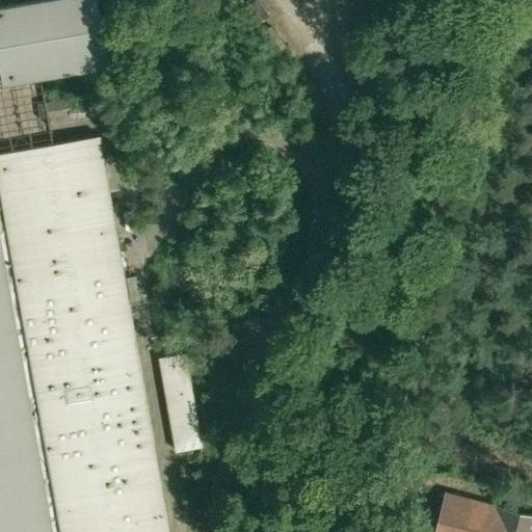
[(98,0),(31,0),(0,5),(0,58),(4,84),(109,65),(98,0)]
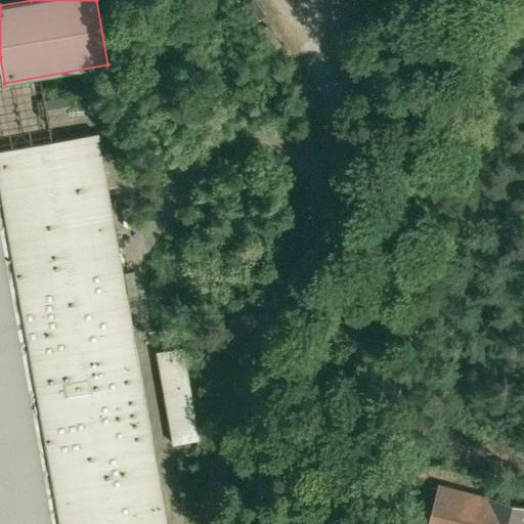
[(466,68),(459,67),(456,75),(465,77),(466,68)]
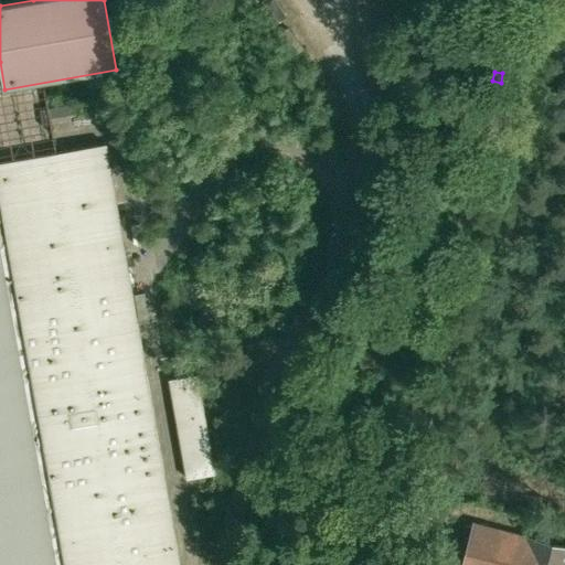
[(74,114),(72,104),(45,108),(48,119),(74,114)]
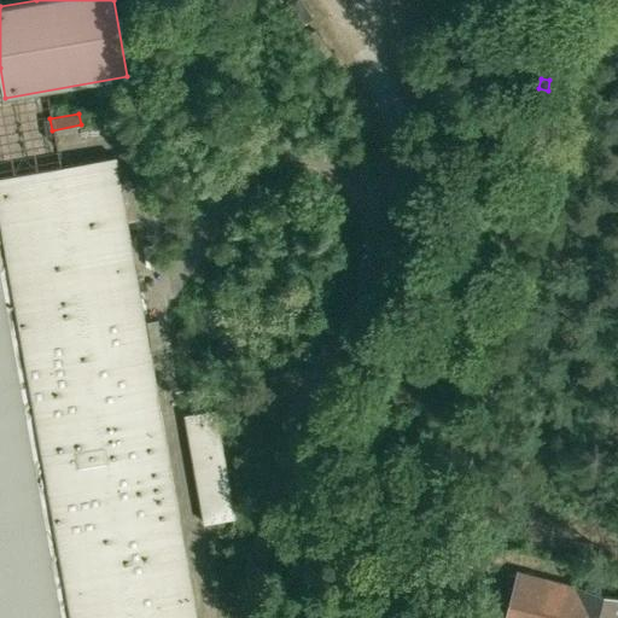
[(0,617),(197,617),(161,414),(151,417),(149,404),(159,402),(116,158),(0,178),(0,617)]
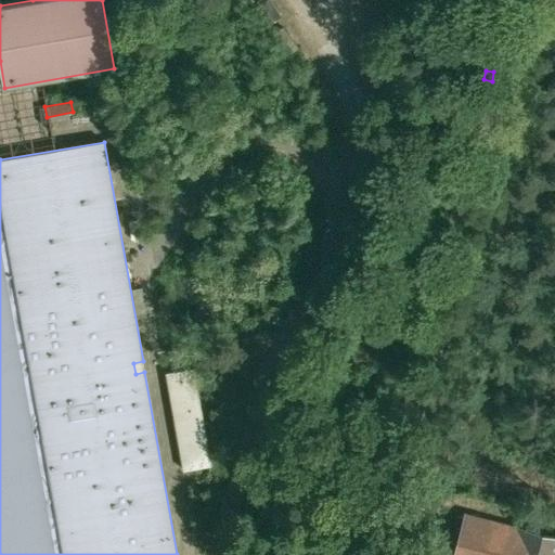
[(194,368),(167,373),(184,470),(211,465),(194,368)]
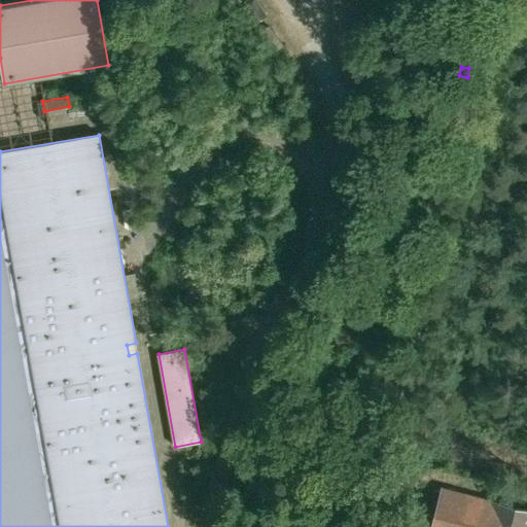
[(181,482),(190,480),(189,472),(180,475),(181,482)]
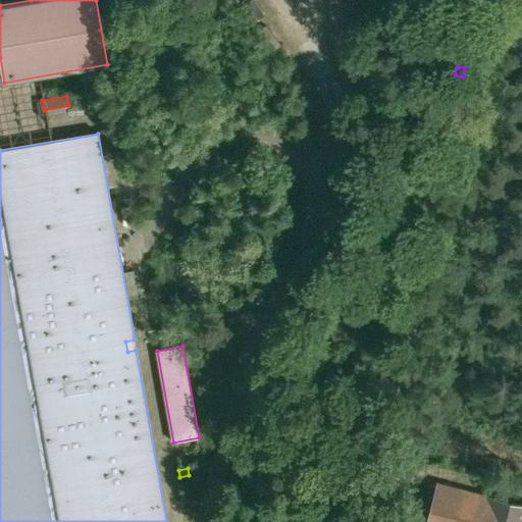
[(521,521),(521,505),(487,497),(486,499),(430,484),(427,496),(435,497),(428,521),(521,521)]
